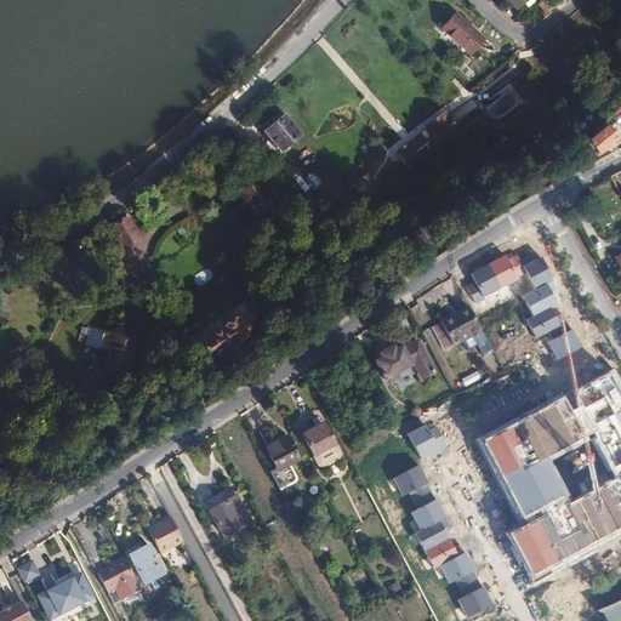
[(507,0),(518,11),(523,6),(528,0),(507,0)]
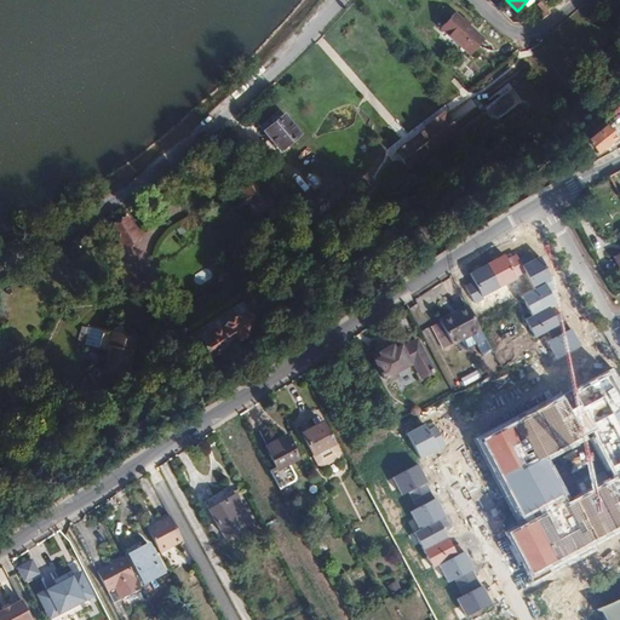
[(452,15),(438,30),(469,56),(482,41),(452,15)]
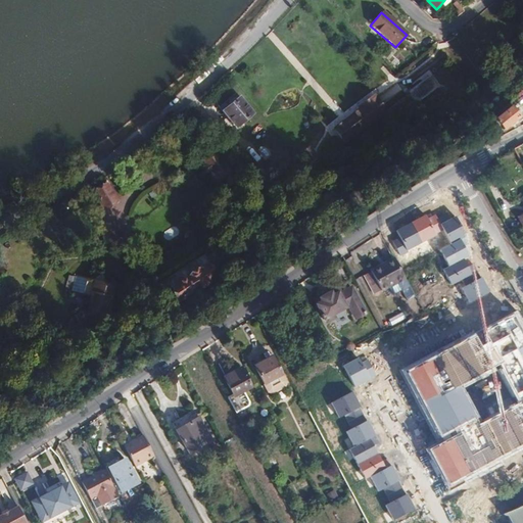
[(220,106),(223,110),(239,98),(235,93),(220,106)]
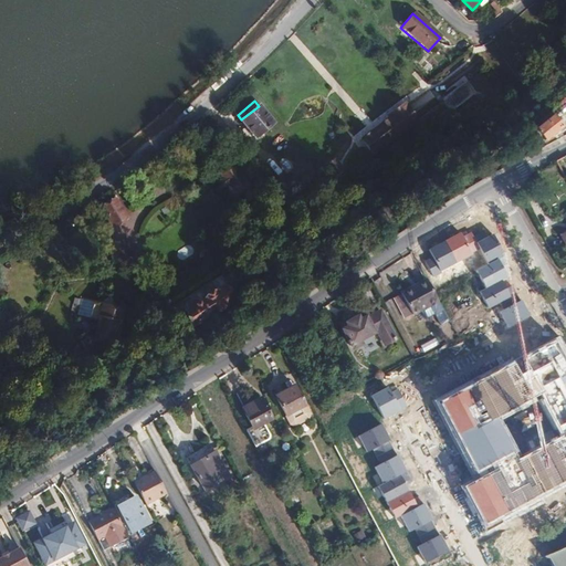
[(419,119),(406,104),(364,139),(375,154),(385,145),(397,136),(419,119)]
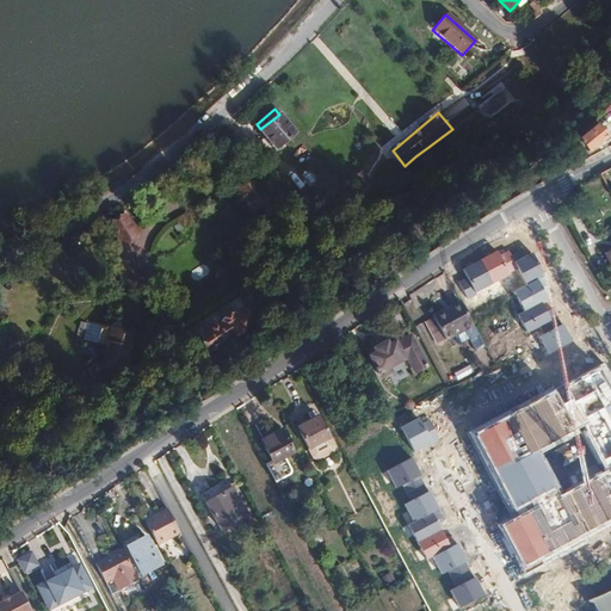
[(279,115),(260,129),(275,147),(294,133),(279,115)]
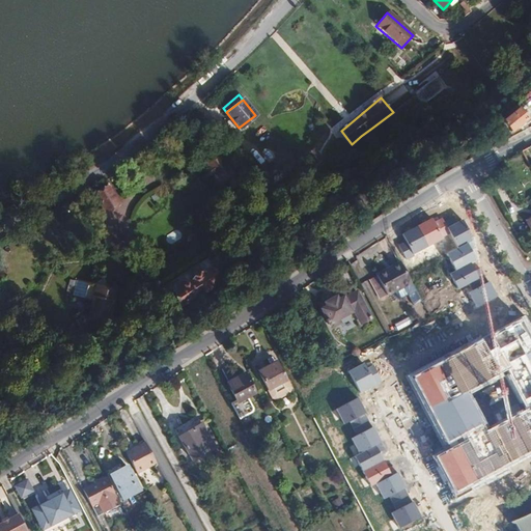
[(522,109),(505,121),(513,132),(530,119),(522,109)]
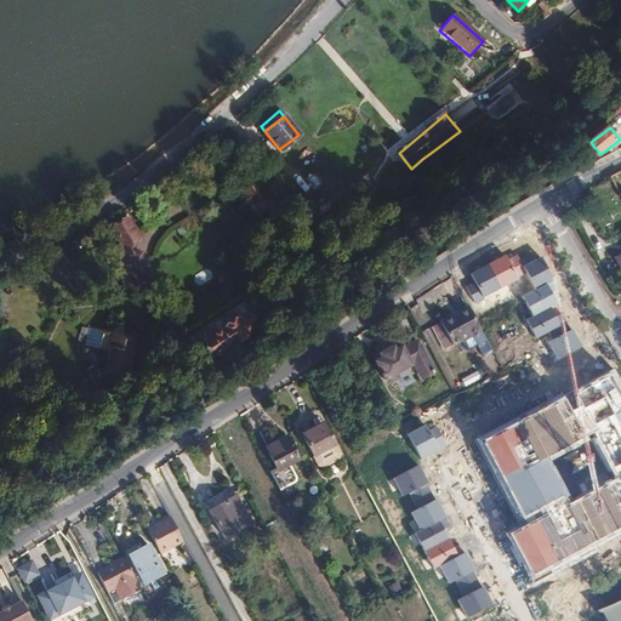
[(369,176),(360,183),(369,193),(377,187),(369,176)]
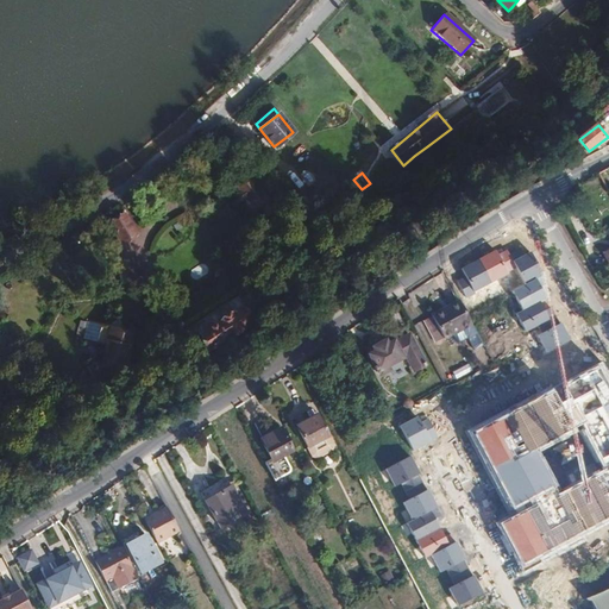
[(251,177),(234,189),(243,202),(246,201),(256,217),(271,207),(251,177)]
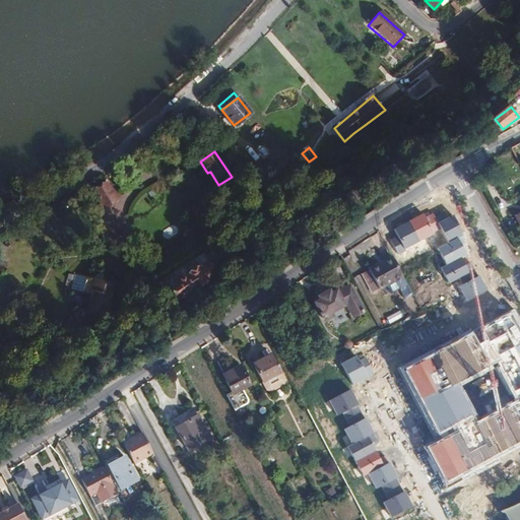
[(104,183),(92,191),(105,208),(116,200),(104,183)]
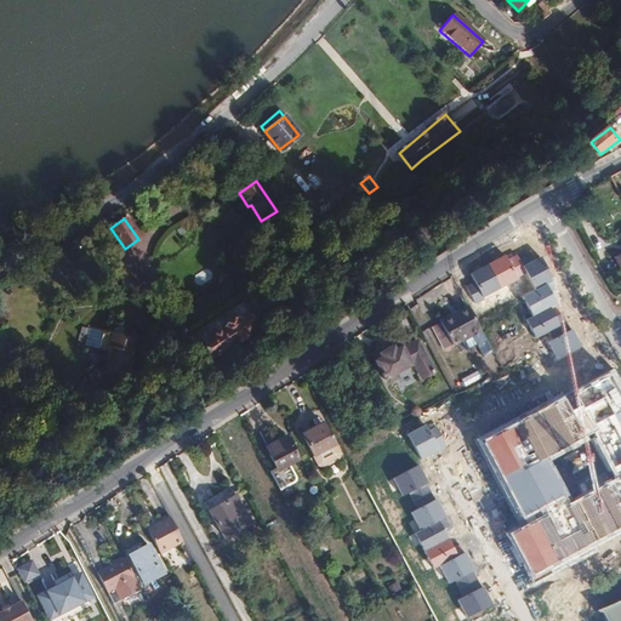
[(291,231),(278,240),(281,245),(295,235),(291,231)]
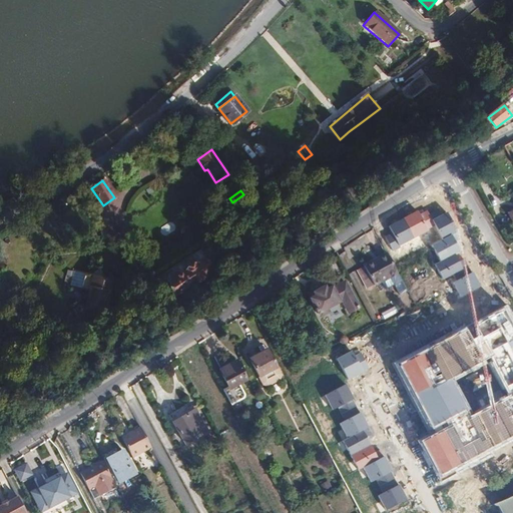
[(431,219),(442,238),(450,233),(457,230),(447,211),(431,219)]
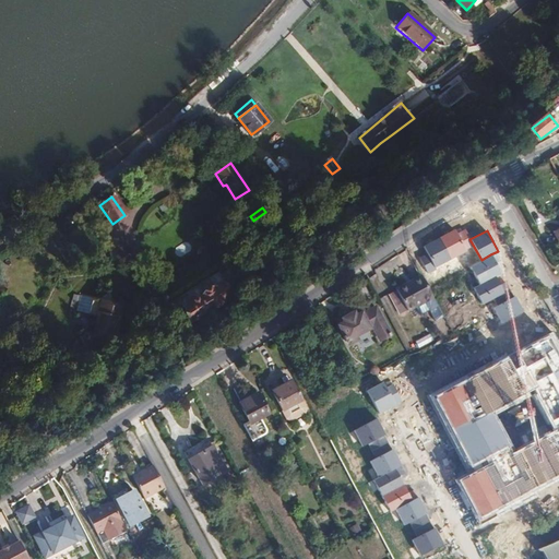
[(482,260),(468,266),(479,286),(495,277),(501,274),(490,254),(482,260)]
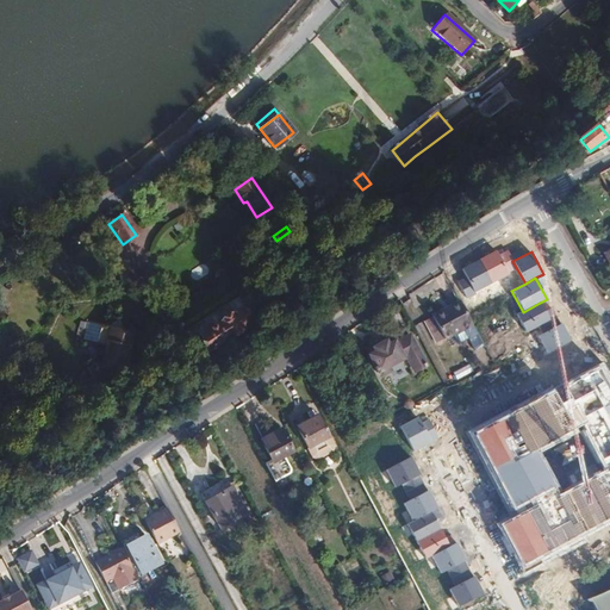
[(462,305),(460,302),(443,311),(446,315),(462,305)]
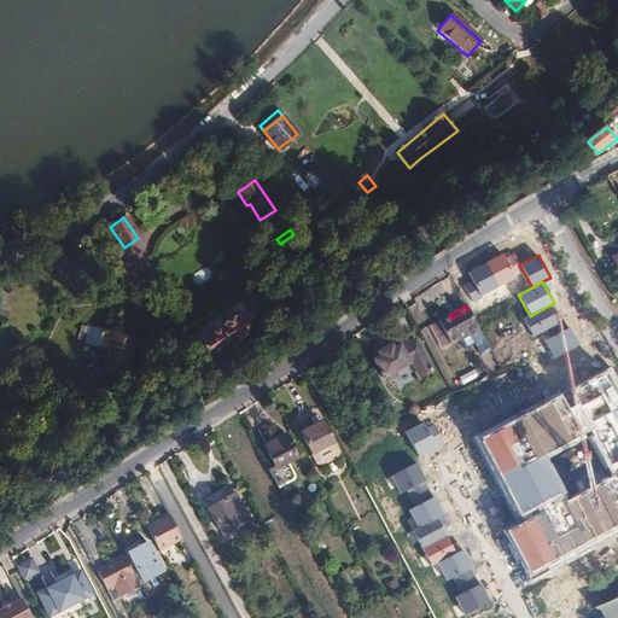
[(547,307),(530,316),(524,319),(534,337),(557,325),(547,307)]
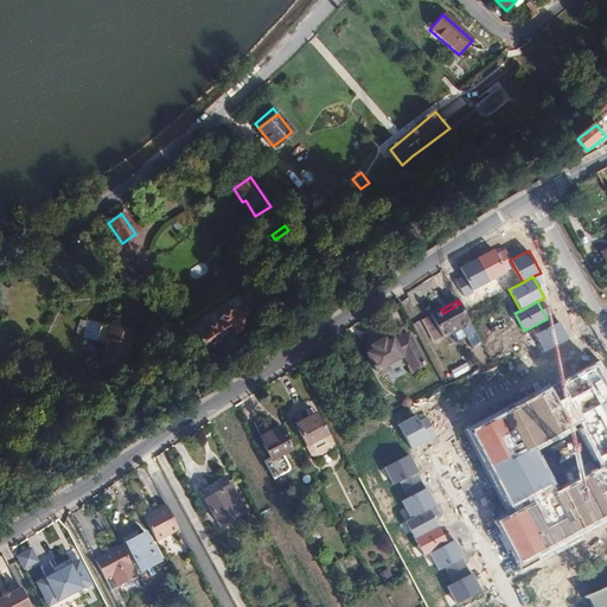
[(443,338),(471,324),(460,304),(443,313),(441,310),(430,315),(443,338)]
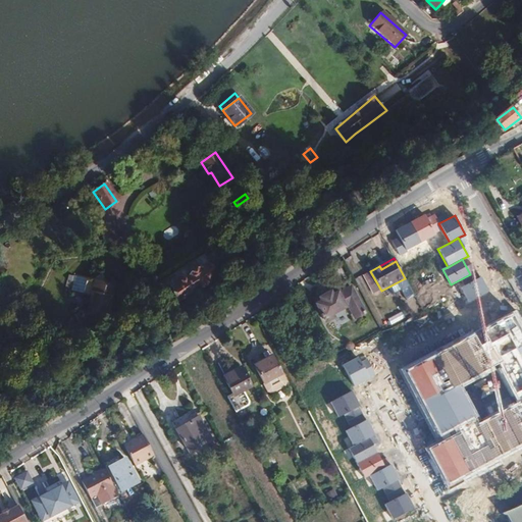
[(191,278),(173,290),(180,300),(185,297),(187,300),(191,298),(189,295),(216,276),(209,266),(201,271),(200,270),(190,277),(191,278)]
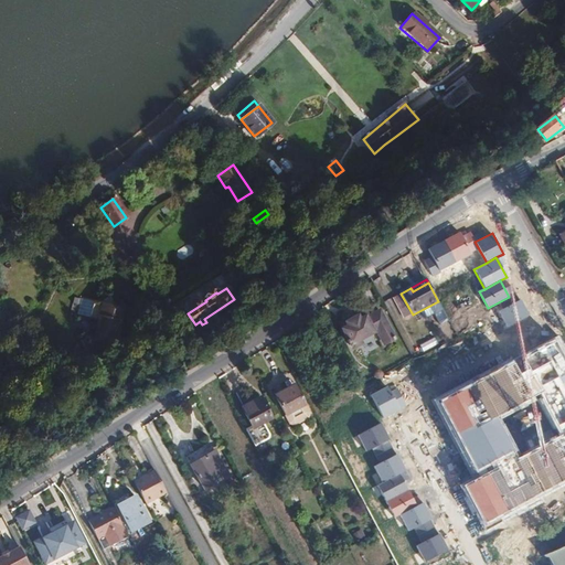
[(520,299),(498,311),(507,328),(529,316),(520,299)]
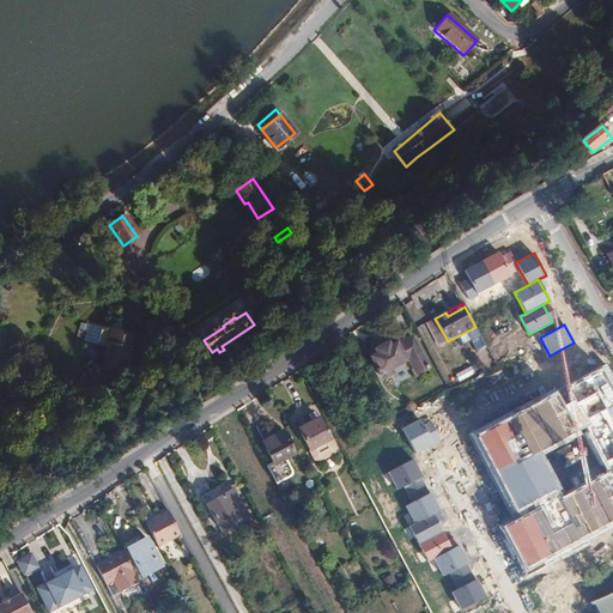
[(382,341),(374,346),(376,349),(375,350),(377,354),(370,358),(380,375),(405,362),(412,376),(428,368),(420,354),(412,339),(395,347),(395,345),(389,349),(387,344),(384,345),(382,341)]
